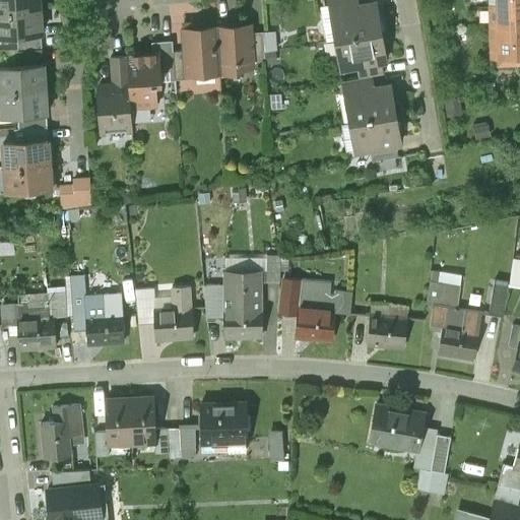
[(0,0),(0,10),(40,8),(38,0),(0,0)]
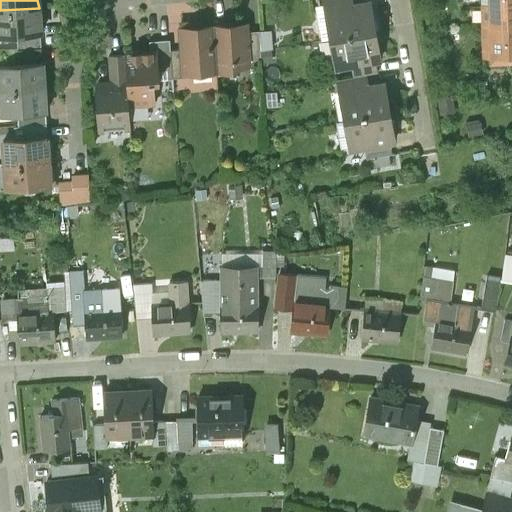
[(352,0),(321,0),(324,9),(353,4),(352,0)]
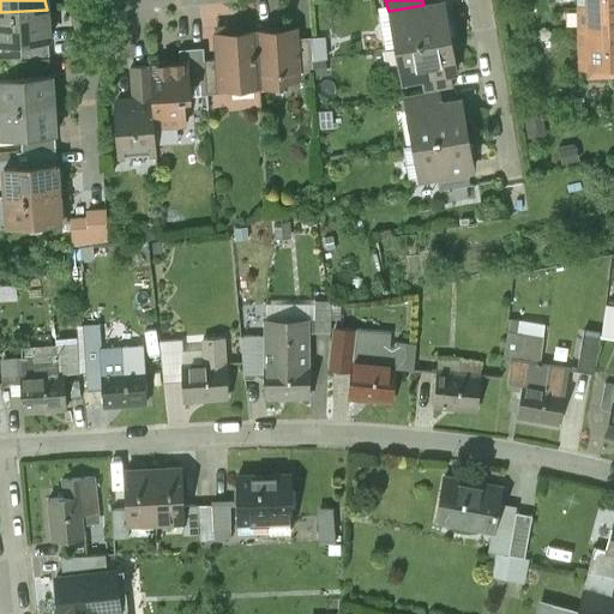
[(613,0),(576,0),(577,30),(613,28),(613,0)]
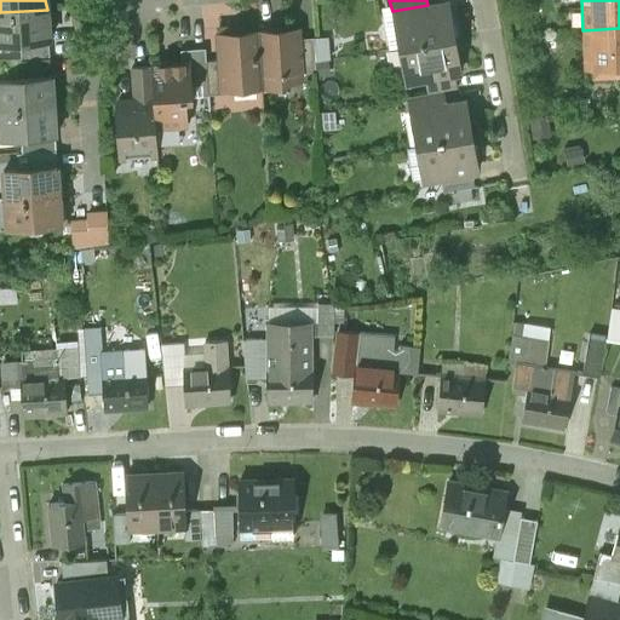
[(428,5),(392,11),(392,13),(399,12),(405,45),(451,36),(448,23),(451,22),(447,1),(428,5)]
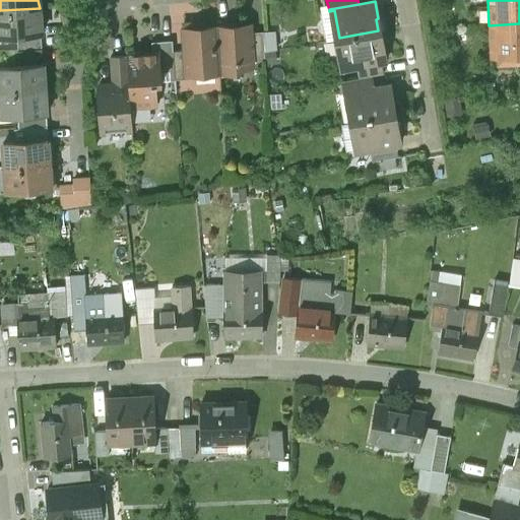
[(40,8),(0,10),(0,35),(17,34),(41,33),(40,8)]
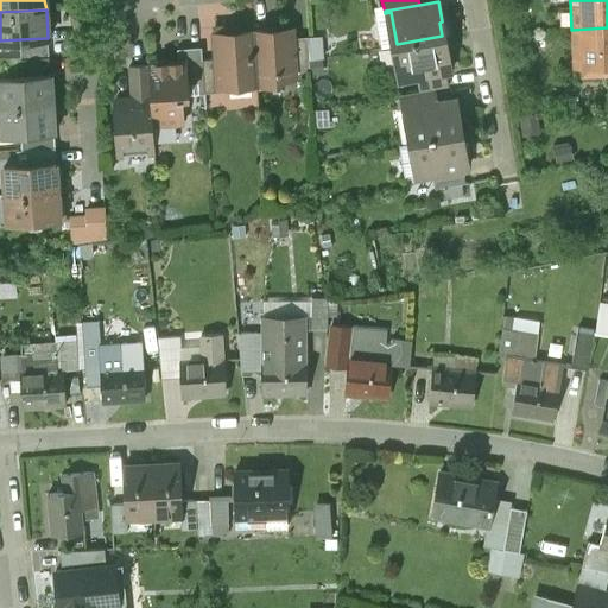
[(239,26),(215,27),(216,58),(217,64),(219,64),(220,87),(225,86),(257,83),(253,31),(240,32),(239,26)]
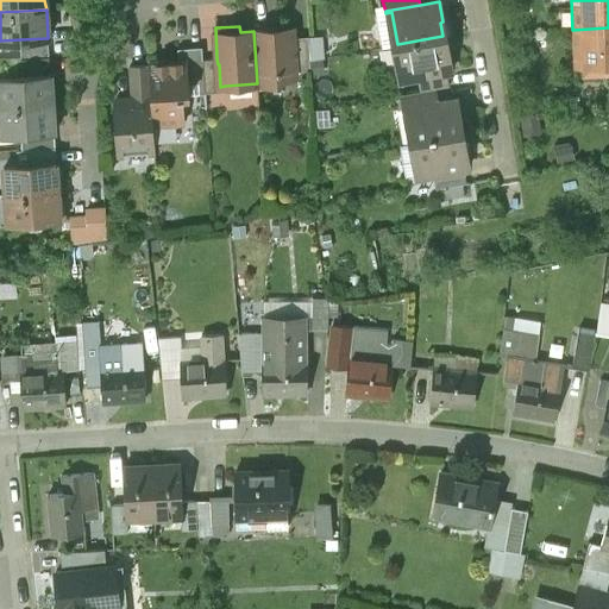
[(608,27),(572,30),(575,68),(584,68),(584,71),(608,70),(608,27)]
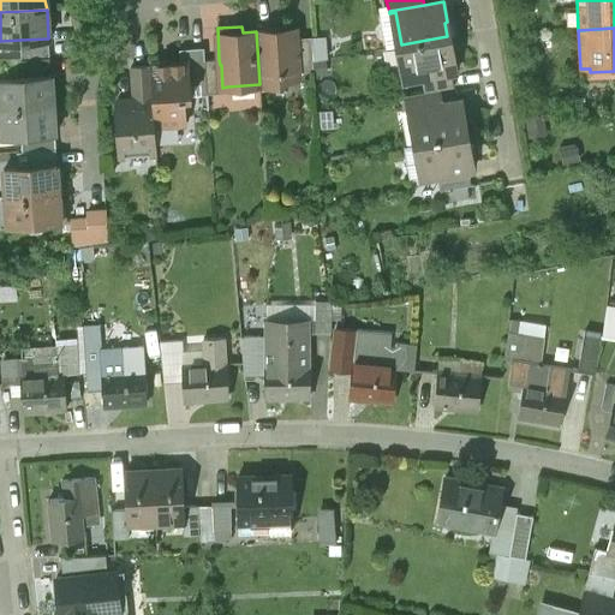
[(278,30),(256,31),(260,84),(281,83),(280,72),(298,71),(296,37),(296,34),(278,35),(278,30)]
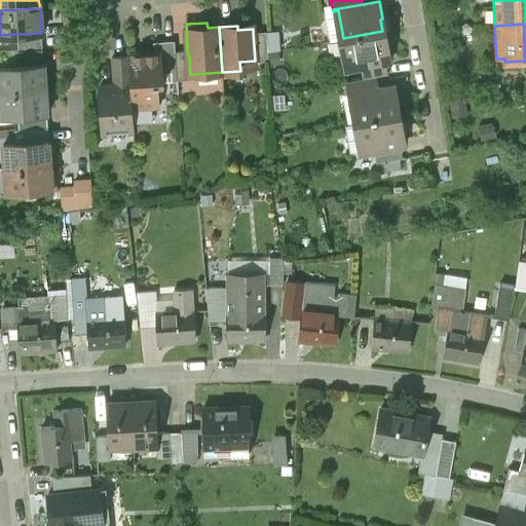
[(266,31),(253,32),(255,61),(268,60),(266,31)]
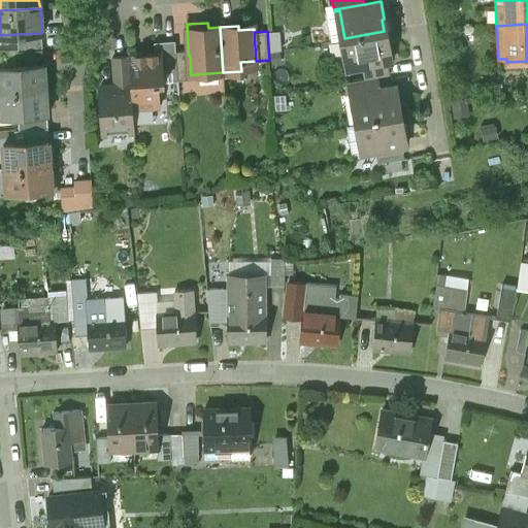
[(384,31),(344,38),(349,66),(344,67),(344,69),(363,66),(387,62),(391,61),(388,43),(386,43),(384,31)]
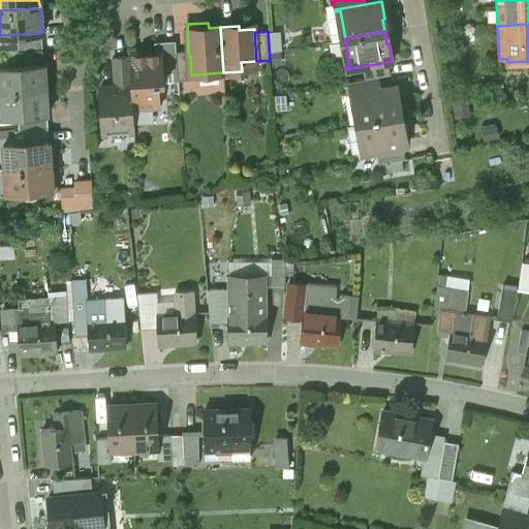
[(41,33),(18,34),(19,49),(42,48),(41,33)]
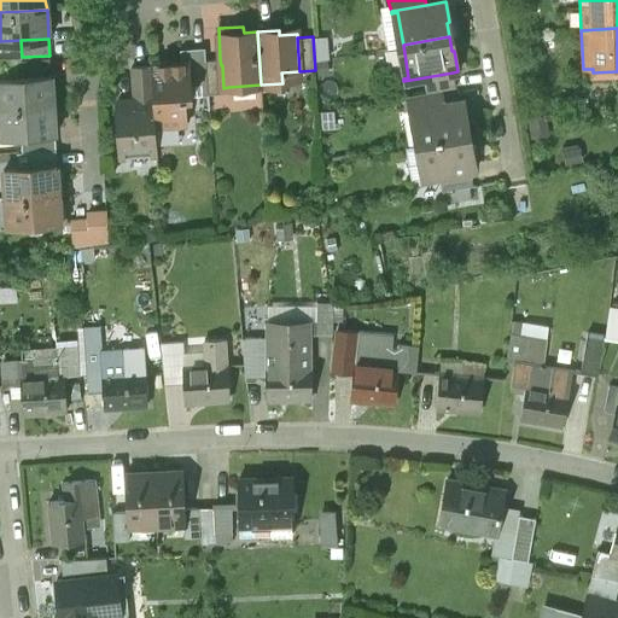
[(204,47),(181,48),(182,60),(190,59),(192,85),(207,85),(205,60),(204,47)]
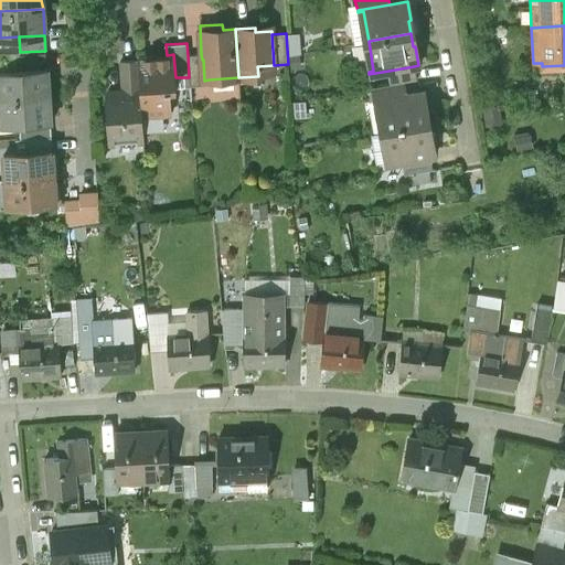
[(20,52),(7,53),(8,68),(46,66),(45,51),(20,52)]
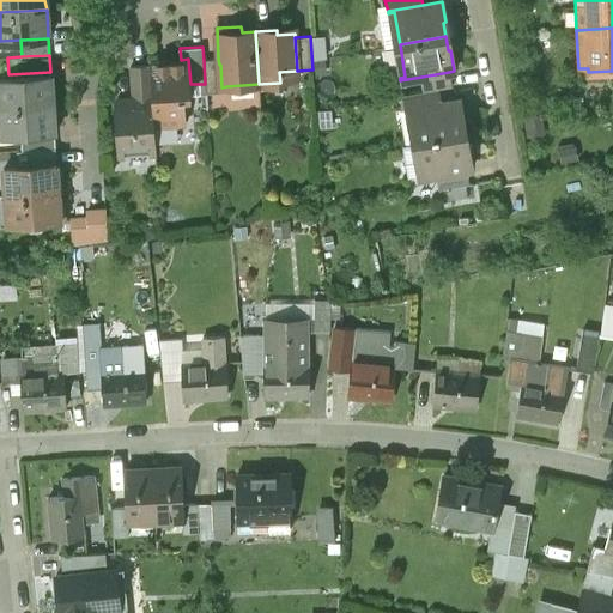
[(181,60),(150,62),(150,65),(152,92),(152,102),(153,125),(187,122),(184,96),(190,96),(190,84),(188,59),(181,60)]
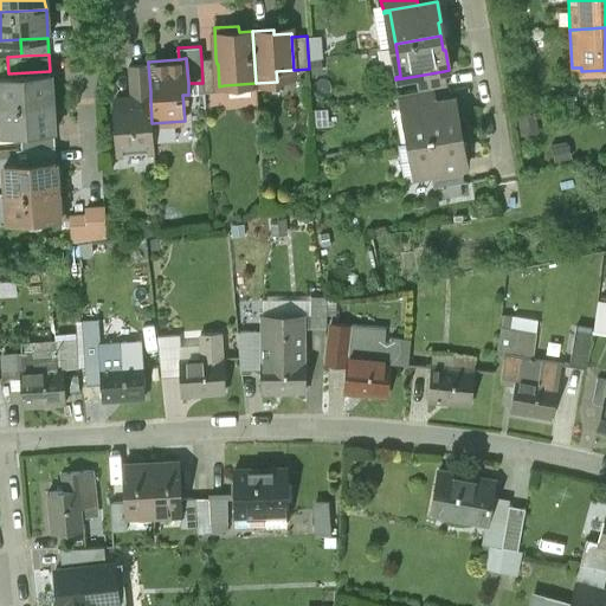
[(216,58),(201,59),(202,83),(204,92),(224,91),(224,85),(219,86),(218,64),(217,64),(216,58)]
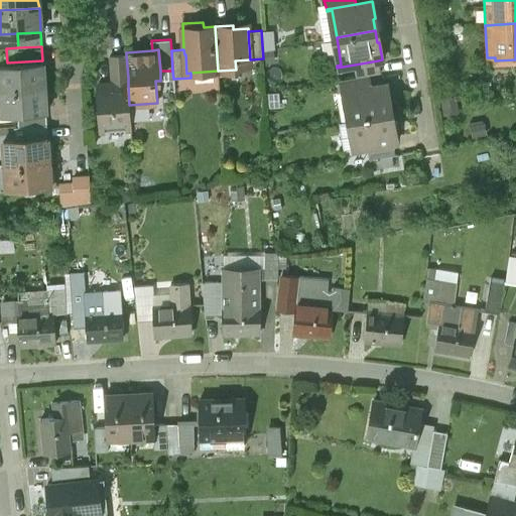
[(126,54),(112,55),(113,79),(128,78),(126,54)]
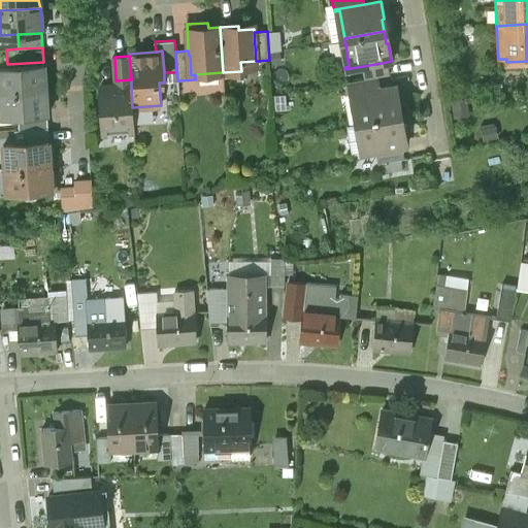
[(7,64),(0,64),(0,86),(0,89),(45,87),(43,62),(7,64)]
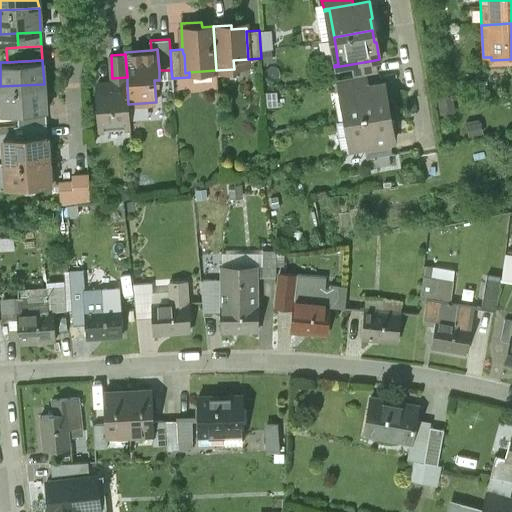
[(375,60),(352,64),(354,75),(366,73),(377,71),(375,60)]
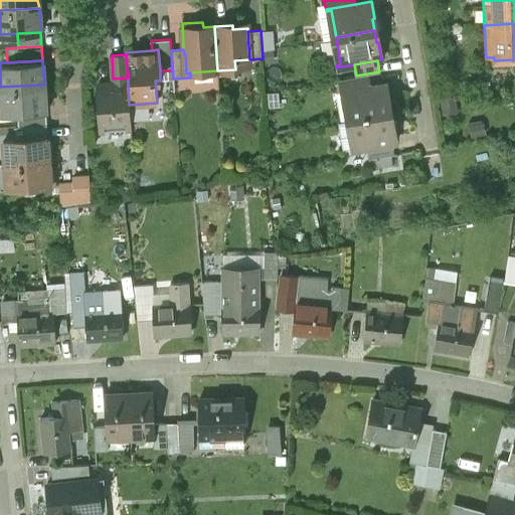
[(356,75),(338,79),(340,91),(370,86),(368,73),(356,75)]
